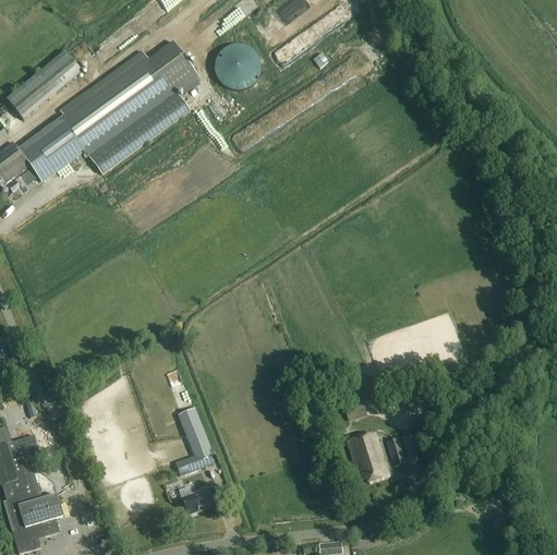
[(288,20),(311,9),(306,0),(291,0),(281,5),(288,20)]
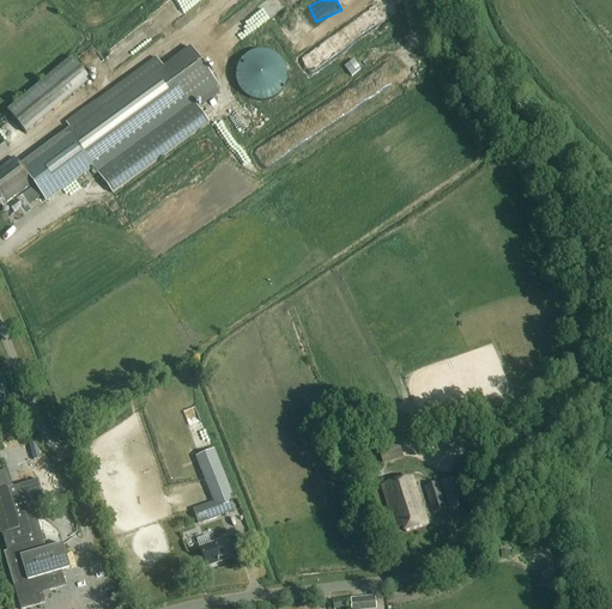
[(365,16),(374,25),(391,10),(382,1),(365,16)]
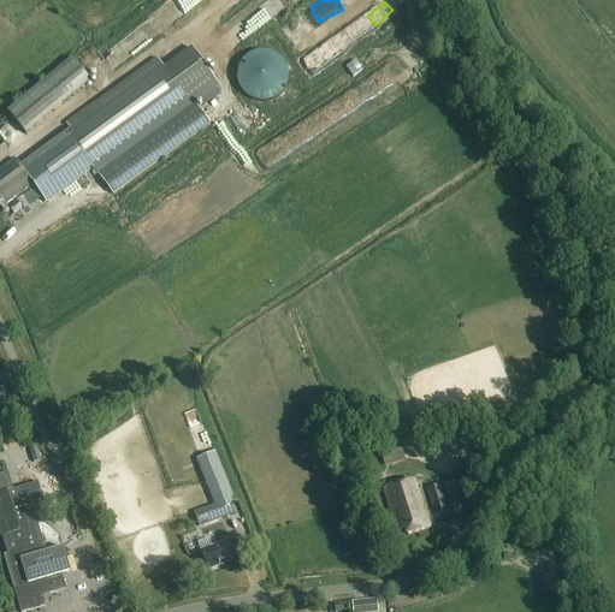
[(125,46),(131,54),(143,46),(137,37),(125,46)]
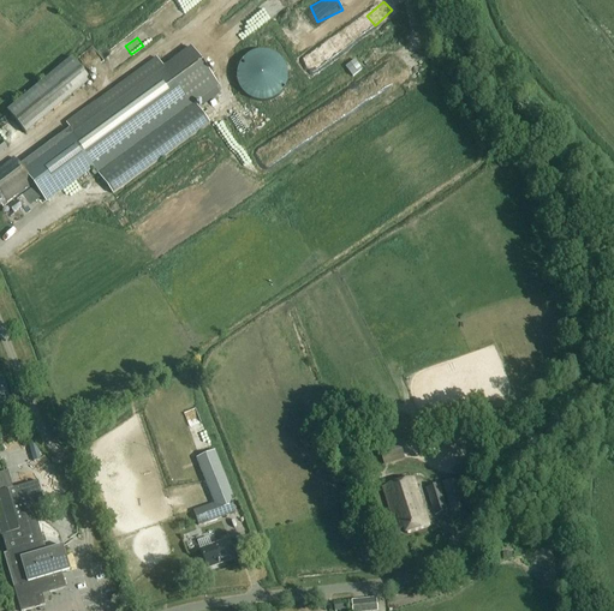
[(0,203),(3,205),(31,184),(45,202),(94,166),(113,191),(207,124),(191,102),(219,83),(191,45),(164,65),(156,54),(65,120),(69,126),(19,162),(13,155),(0,163),(0,203)]
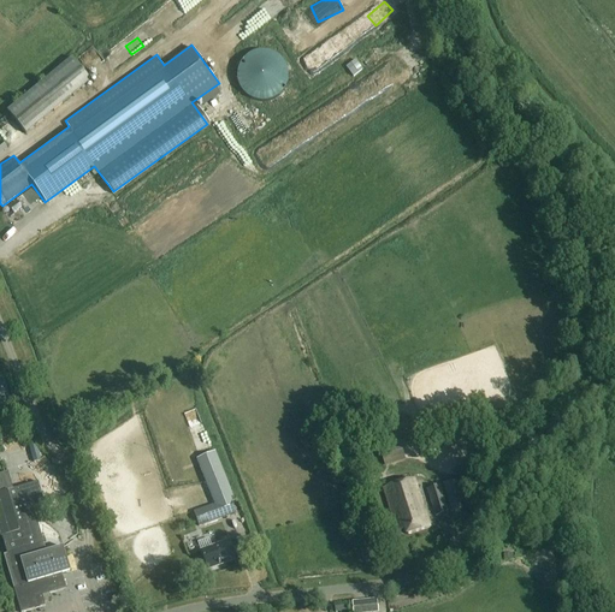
[(275,96),(282,90),(287,83),(288,73),(285,64),(281,55),(271,51),(259,48),(249,52),(241,59),(237,69),(236,77),(240,87),(246,94),(255,99),(266,99),(275,96)]
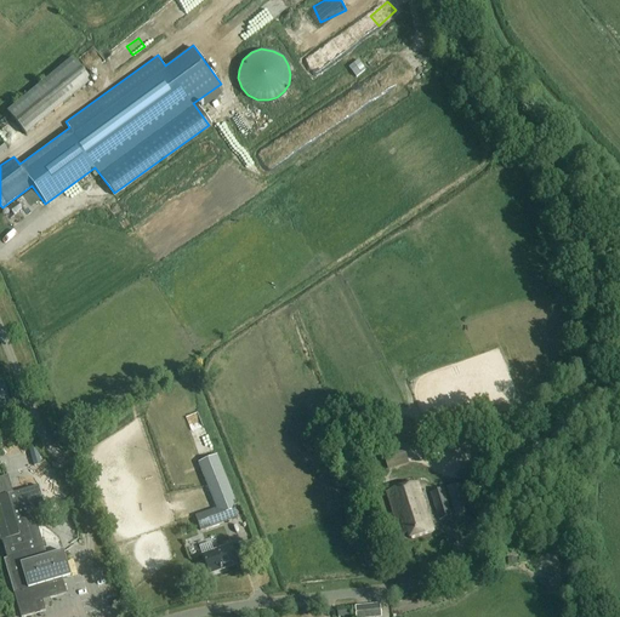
[(324,57),(326,56),(323,52),(302,70),(311,79),(329,62),(324,57)]
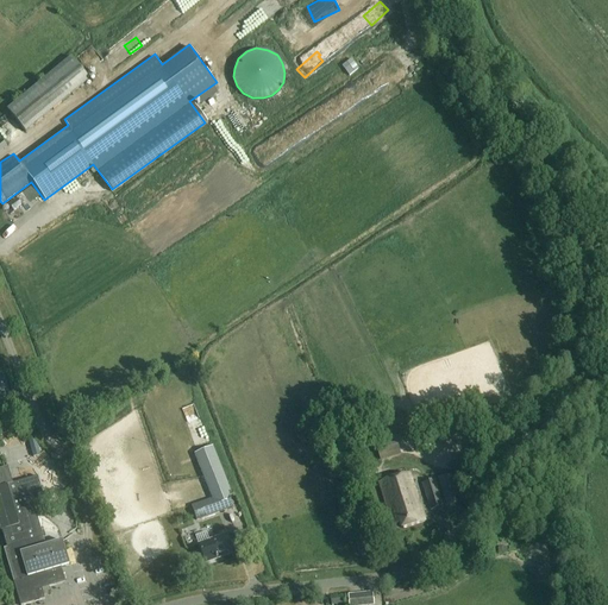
[(26,130),(91,77),(73,56),(7,108),(26,130)]
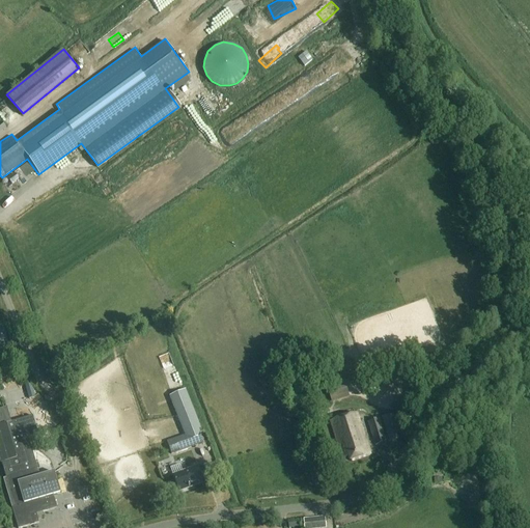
[(306,50),(297,56),(304,64),(312,58),(306,50)]
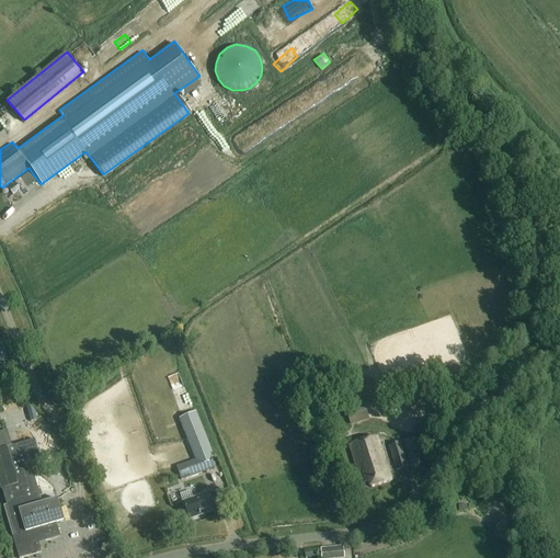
[(20,186),(14,180),(7,186),(12,193),(20,186)]
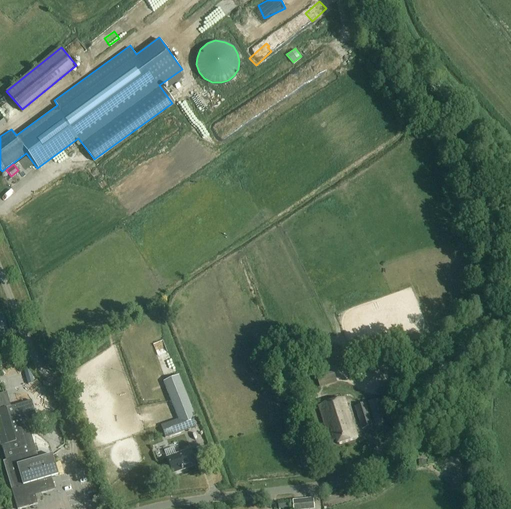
[(285,363),(289,374),(295,372),(291,361),(285,363)]
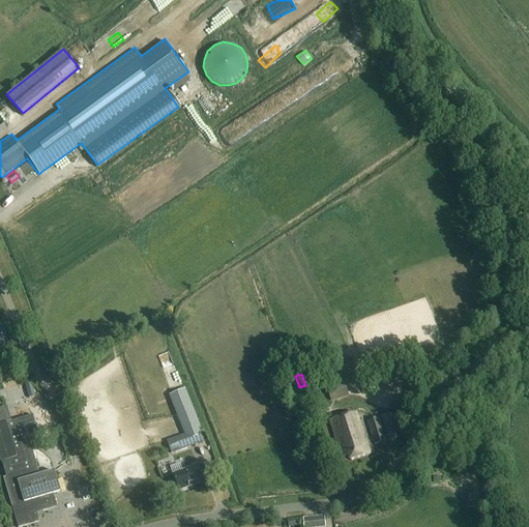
[(324,381),(329,399),(348,393),(343,375),(324,381)]
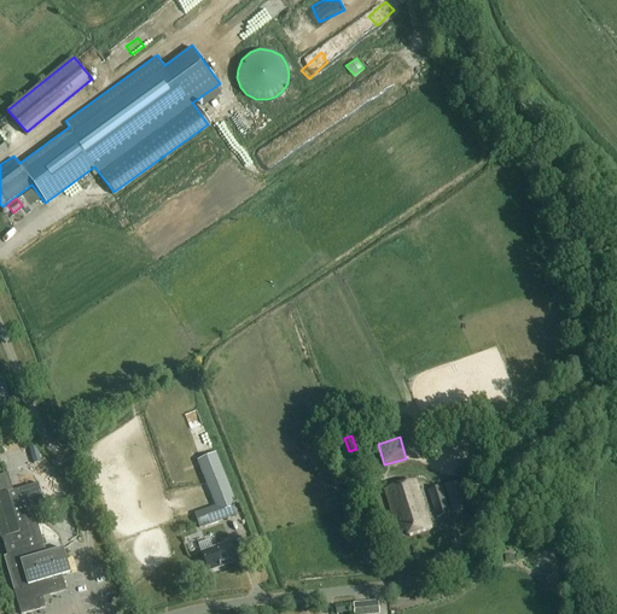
[(36,443),(28,445),(31,457),(40,455),(36,443)]
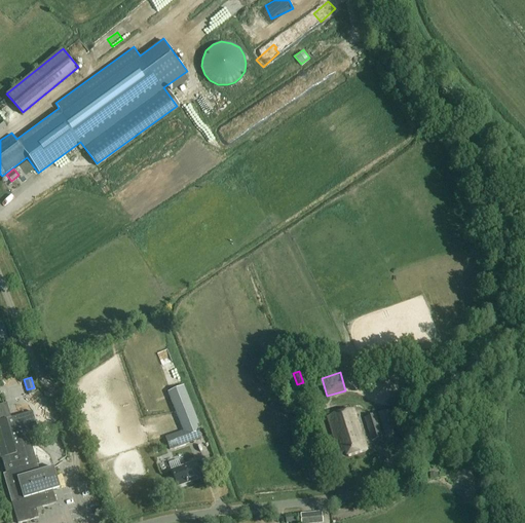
[(184,426),(196,422),(197,422),(182,383),(169,388),(184,426)]
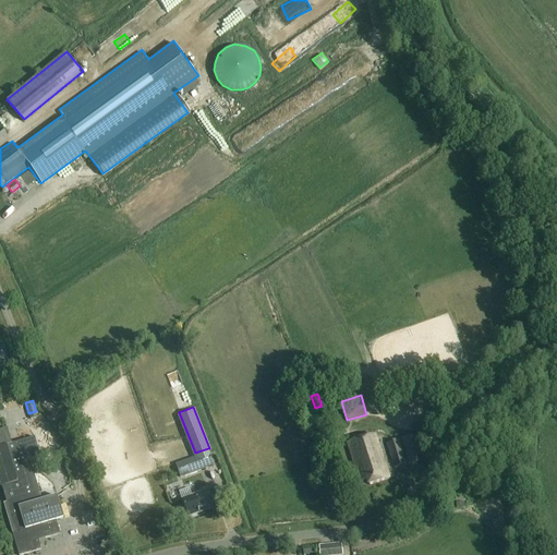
[(0,484),(16,479),(16,478),(21,477),(24,483),(36,479),(33,469),(28,458),(35,456),(34,451),(39,450),(34,434),(12,441),(7,425),(0,427),(0,484)]
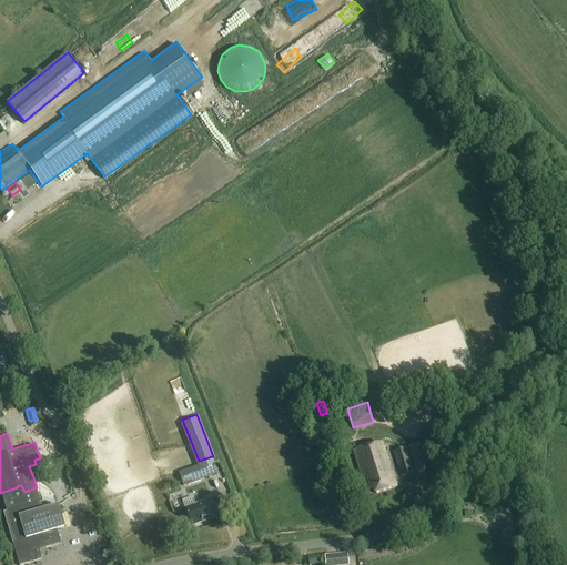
[(395,485),(381,440),(353,449),(366,488),(374,486),(375,492),(395,485)]
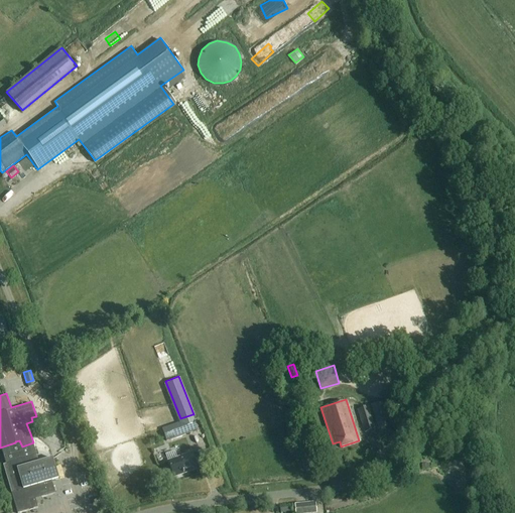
[(368,404),(357,407),(364,430),(375,427),(368,404)]
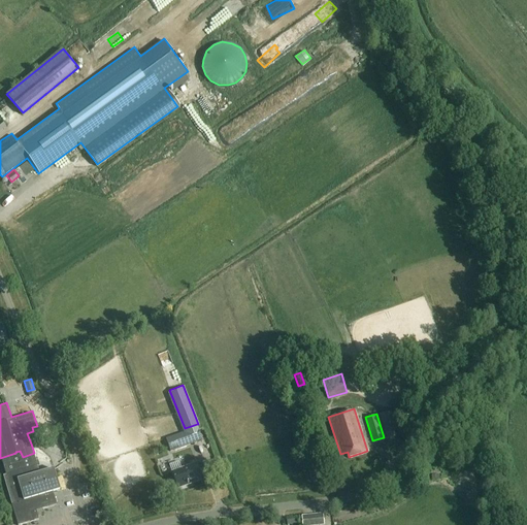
[(390,415),(381,418),(386,436),(395,434),(390,415)]
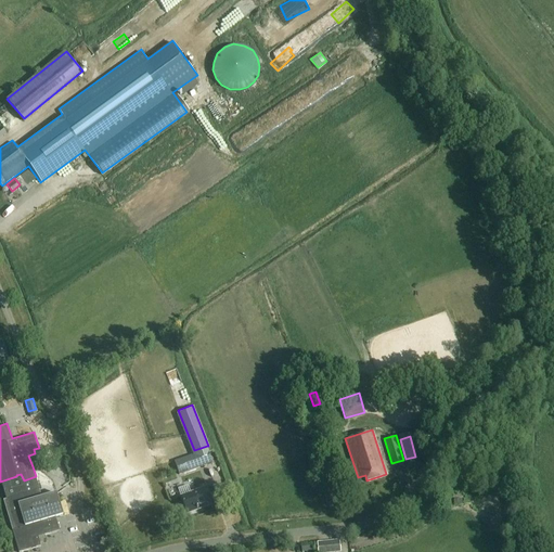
[(207,446),(194,450),(174,458),(178,472),(213,460),(207,446)]
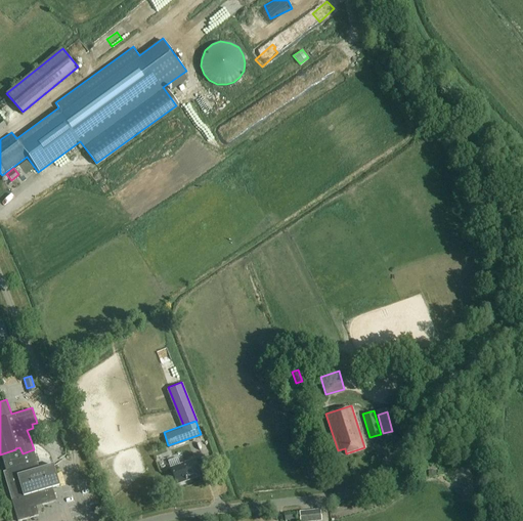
[(15,449),(0,454),(0,456),(2,454),(6,469),(3,470),(17,519),(38,513),(36,505),(55,498),(51,486),(59,483),(53,463),(39,467),(34,449),(23,453),(19,447),(15,448),(15,449)]
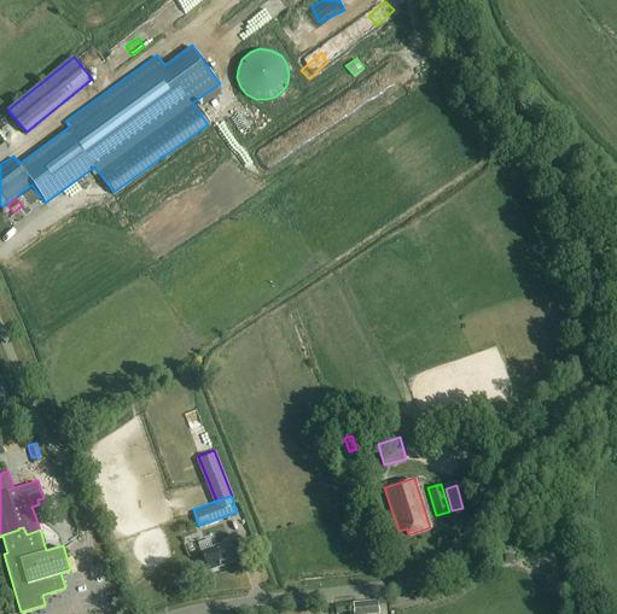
[(231,542),(203,551),(209,569),(237,560),(231,542)]
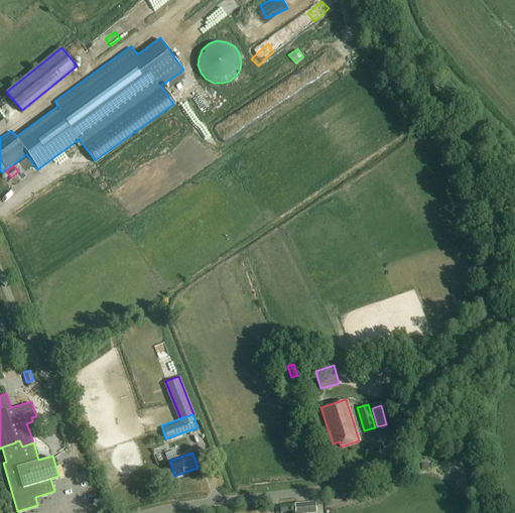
[(316,510),(314,500),(295,502),(296,512),(316,510)]
